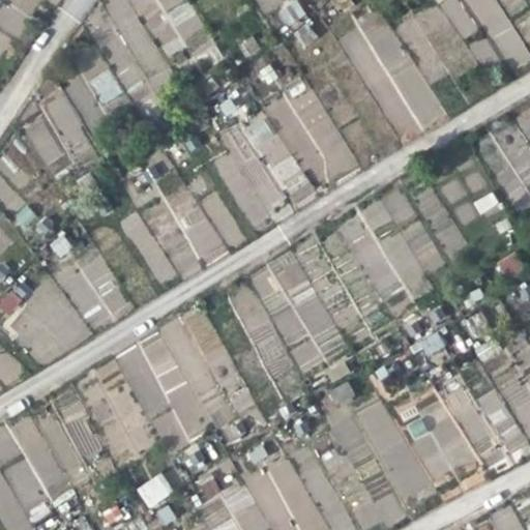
[(13,0),(30,10),(35,0),(13,0)]
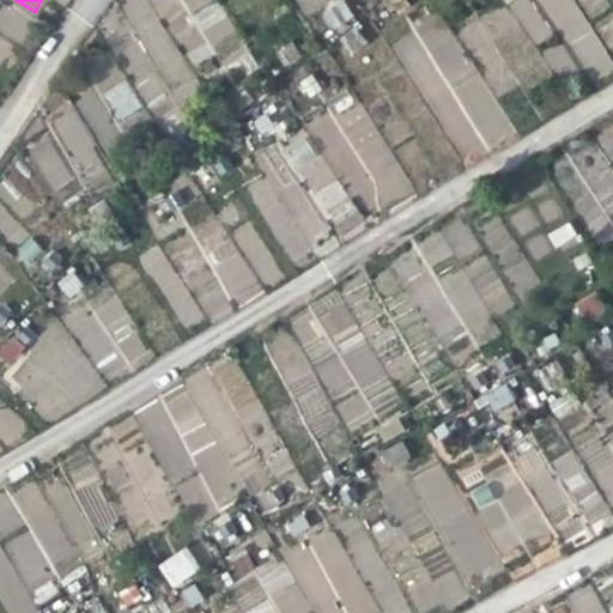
[(155,115),(201,86),(194,73),(243,44),(216,0),(114,0),(149,56),(127,68),(155,115)]
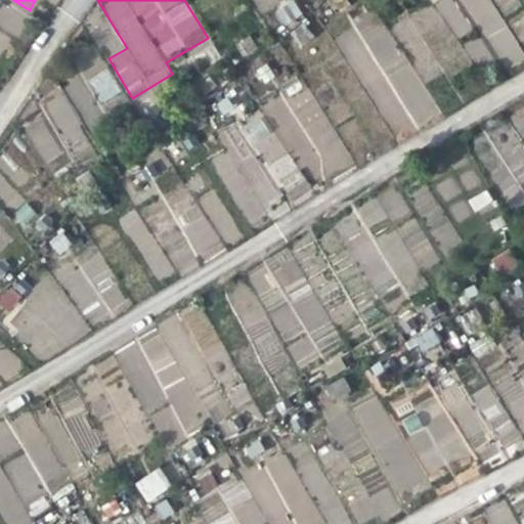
[(431,0),(457,40),(472,31),(451,0),(431,0)]
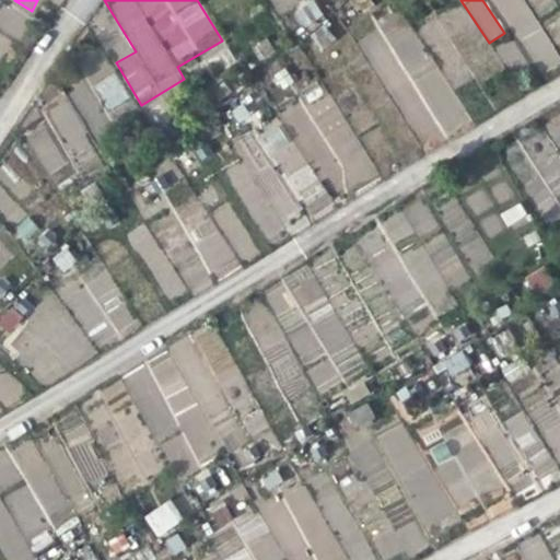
[(493,0),(533,78),(557,66),(524,0),(493,0)]
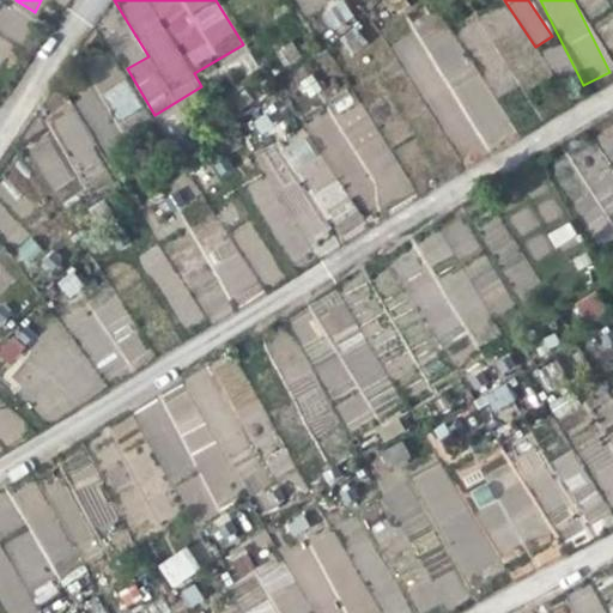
[(394,42),(460,163),(510,135),(437,2),(406,19),(412,31),(394,42)]
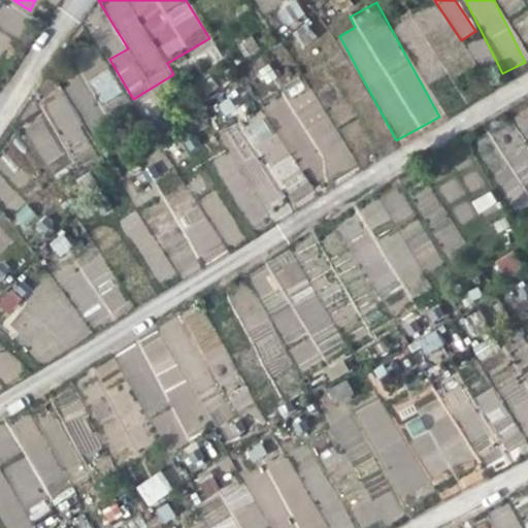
[(485,39),(469,43),(476,66),(492,61),(485,39)]
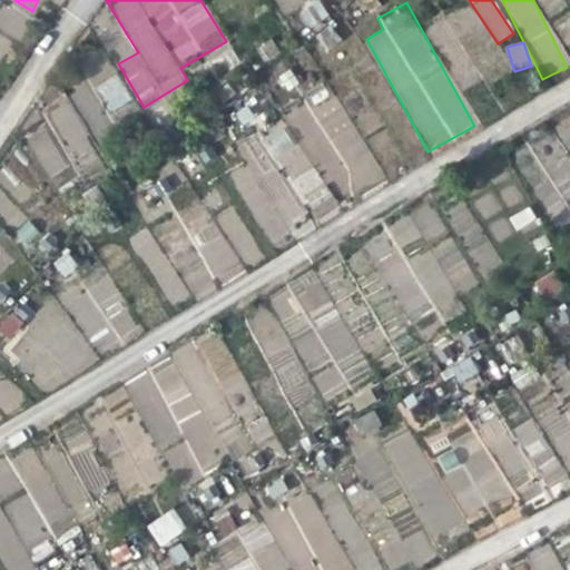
[(89,75),(105,111),(129,101),(114,65),(89,75)]
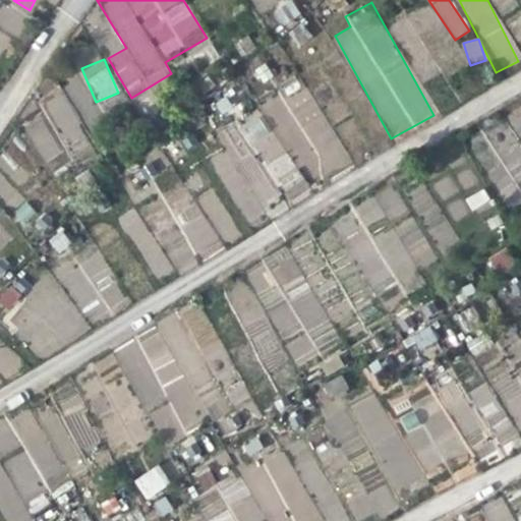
[(348,159),(308,83),(235,121),(274,197),(348,159)]
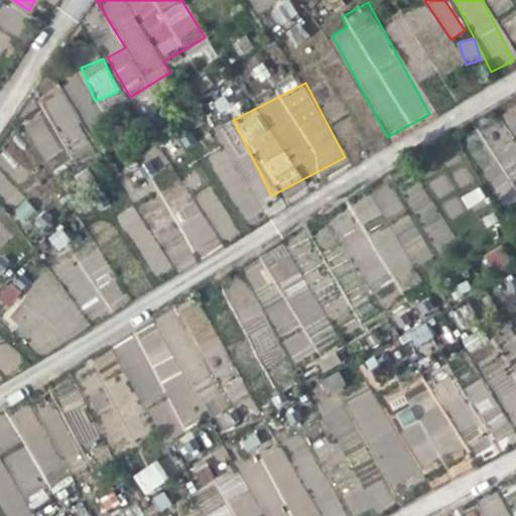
[(58,89),(39,101),(68,143),(87,131),(58,89)]
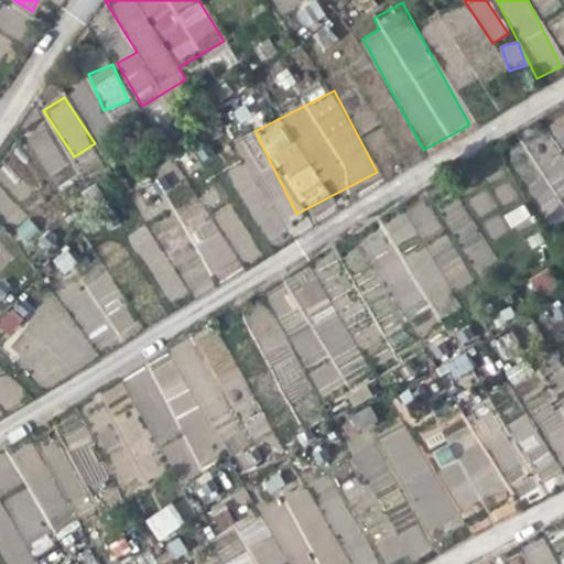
[(42,123),(23,136),(49,176),(67,165),(42,123)]
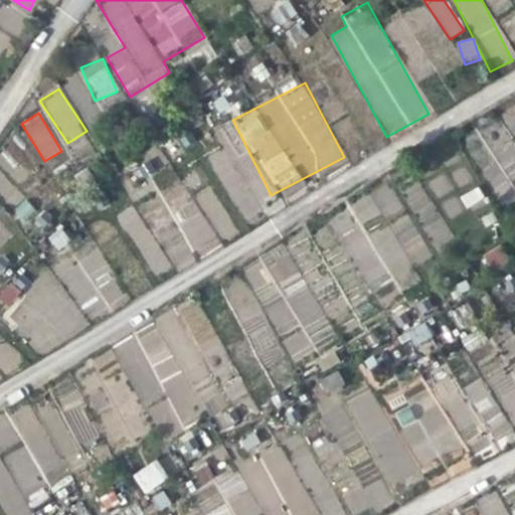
[(466,208),(485,199),(479,186),(460,196),(466,208)]
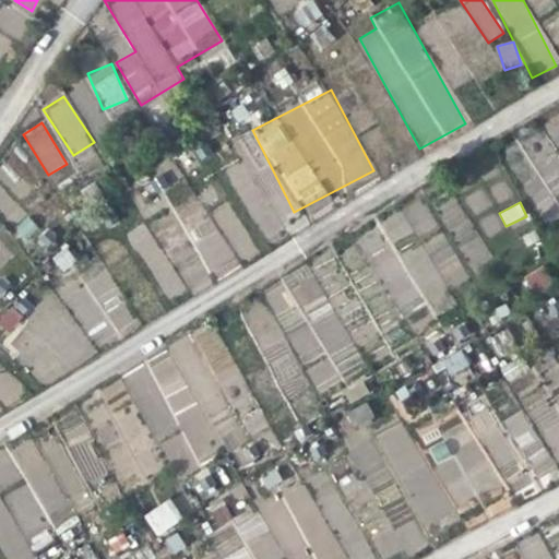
[(209,219),(188,235),(216,276),(238,261),(209,219)]
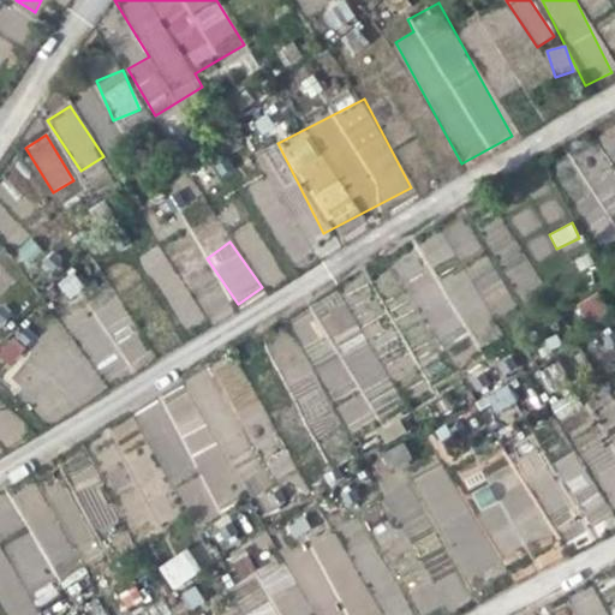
[(69,299),(84,286),(72,270),(57,284),(69,299)]
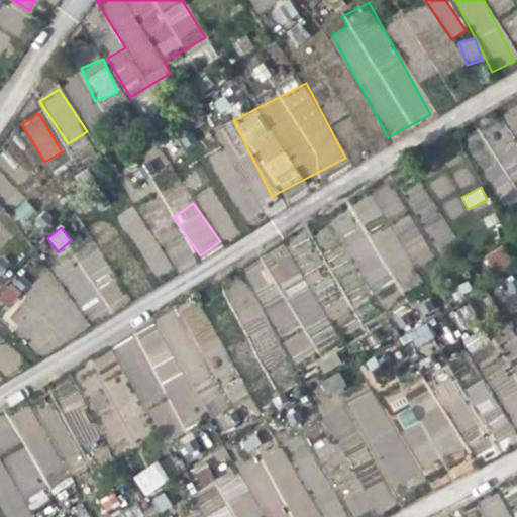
[(485,261),(499,273),(511,257),(498,246),(485,261)]
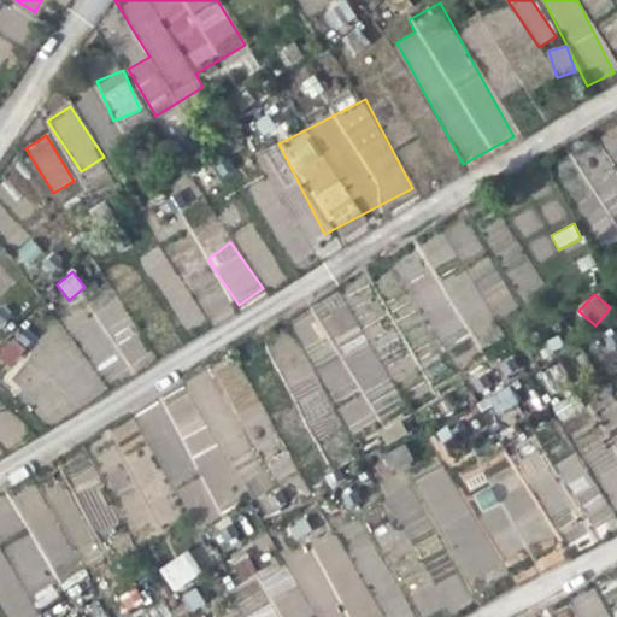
[(0,369),(7,375),(27,354),(10,339),(0,348),(0,369)]
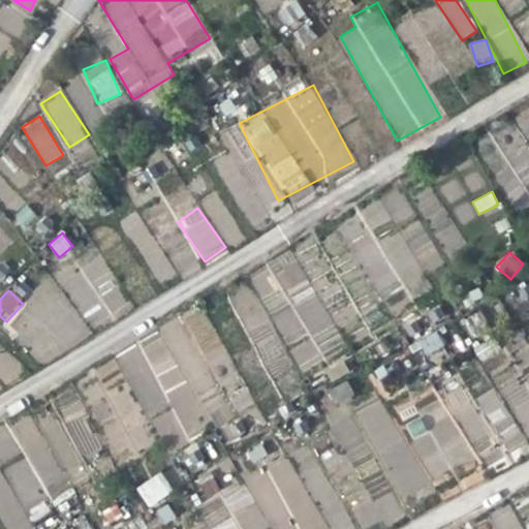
[(201,308),(114,352),(164,452),(234,416),(221,393),(240,383),(201,308)]
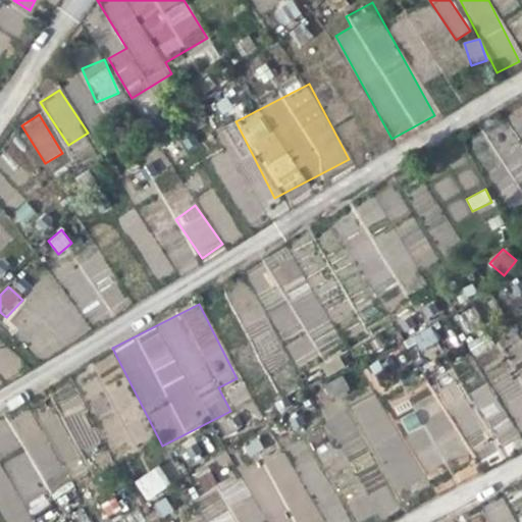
[(458,314),(466,331),(481,324),(473,307),(458,314)]
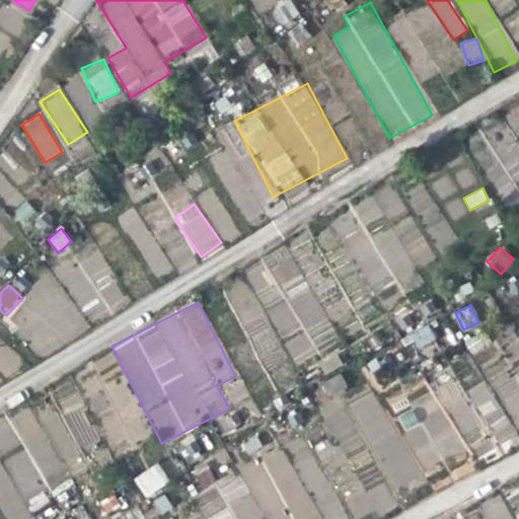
[(413,352),(436,339),(428,323),(404,337),(413,352)]
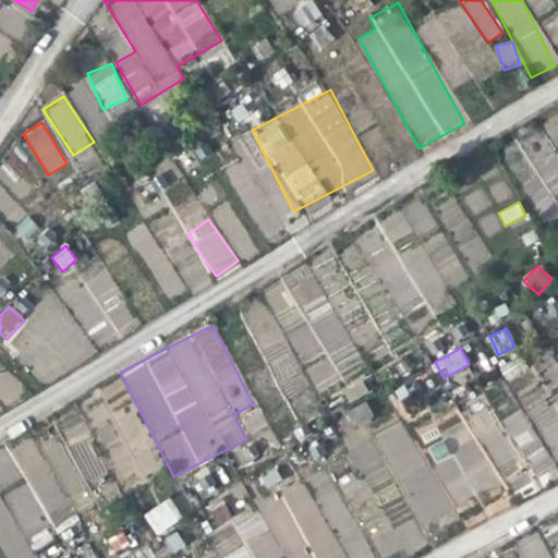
[(517,388),(553,461),(557,458),(557,361),(555,354),(533,364),(540,377),(517,388)]
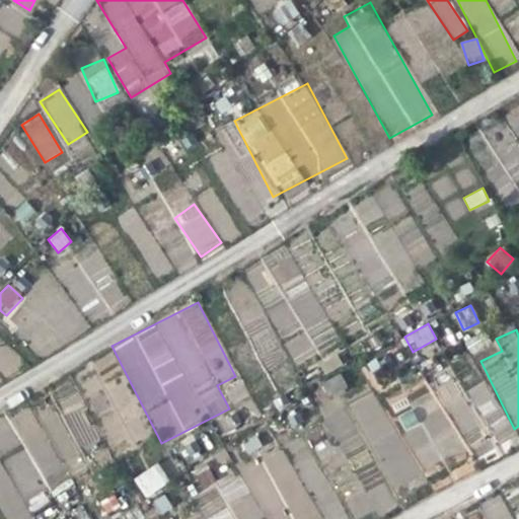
[(117,357),(79,371),(110,453),(148,439),(117,357)]
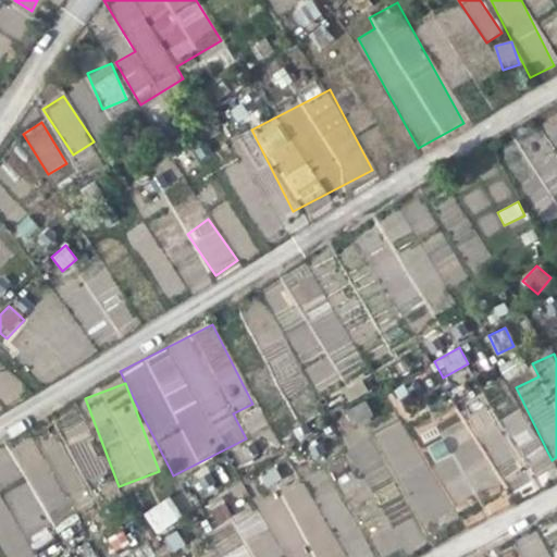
[(344,409),(350,424),(371,417),(366,401),(344,409)]
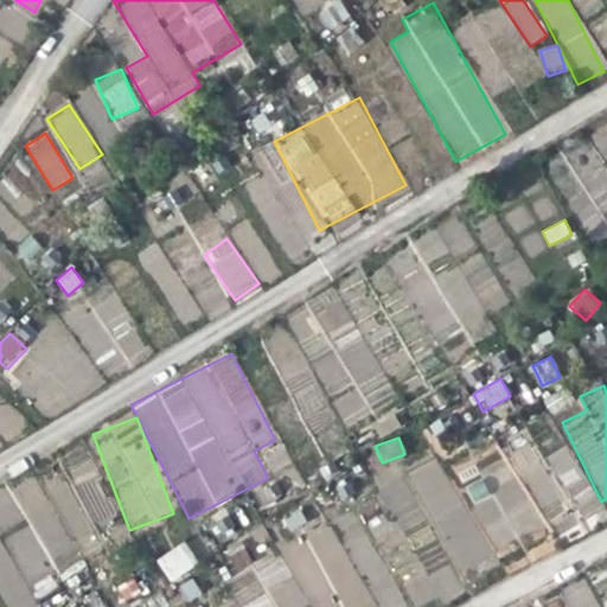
[(535,478),(567,549),(562,509),(532,441),(509,452),(511,470),(496,472),(474,481),(466,483),(473,534),(438,455),(408,468),(409,478),(430,526),(411,529),(415,549),(427,576),(408,585),(411,606),(442,602),(464,593),(457,576),(492,561),(491,550),(497,549),(526,536),(542,534),(535,478)]
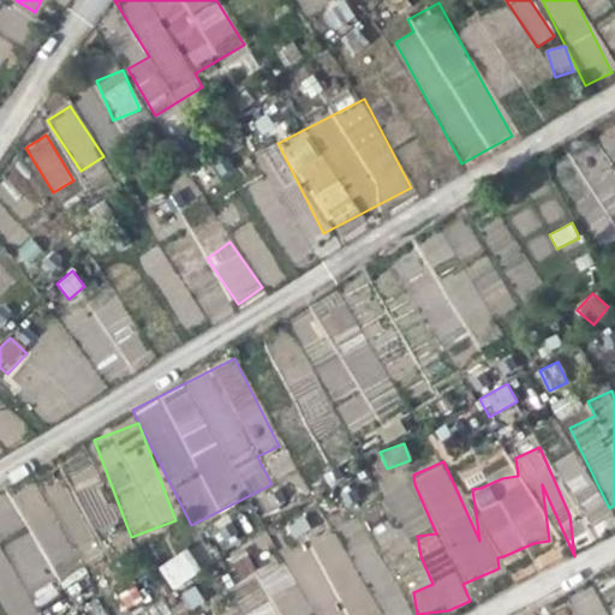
[(591,526),(611,513),(571,451),(551,464),(591,526)]
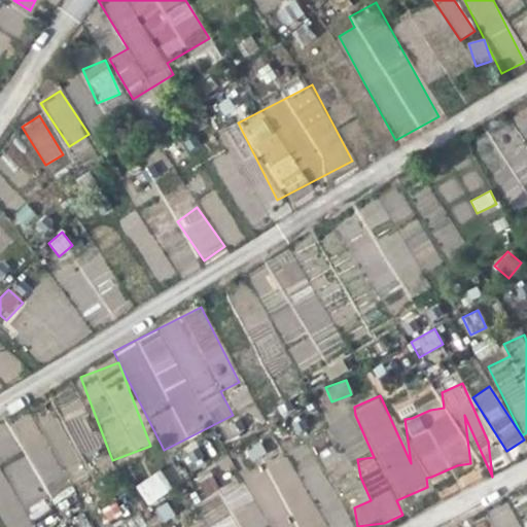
[(0,511),(1,511),(8,526),(31,526),(43,510),(42,511),(53,496),(74,485),(66,468),(83,459),(98,440),(94,431),(69,414),(66,408),(58,419),(43,426),(24,413),(0,425),(0,511)]
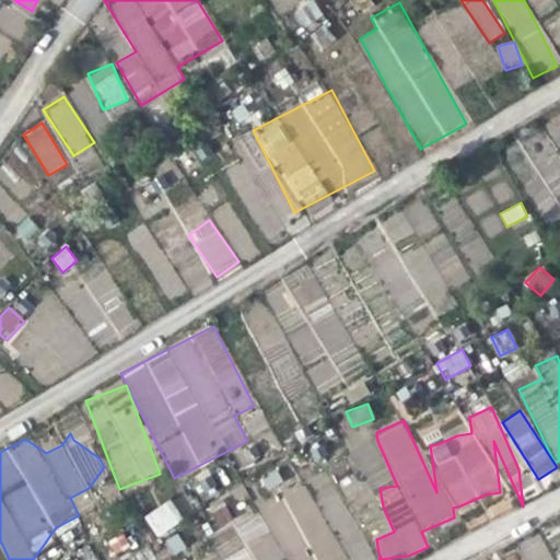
[(369,479),(383,470),(370,447),(354,456),(369,479)]
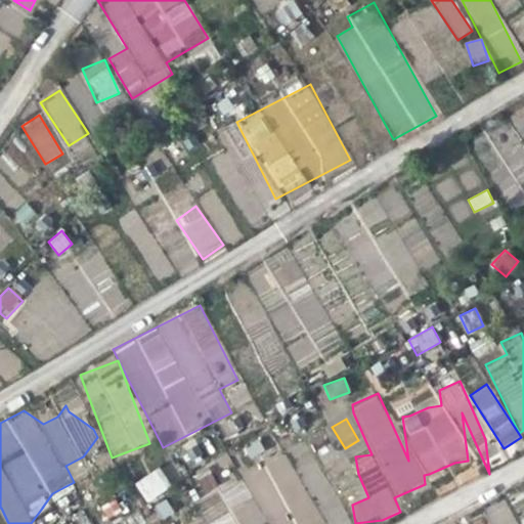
[(324,523),(284,452),(242,477),(241,476),(219,488),(210,472),(193,481),(204,498),(195,504),(208,523),(324,523)]
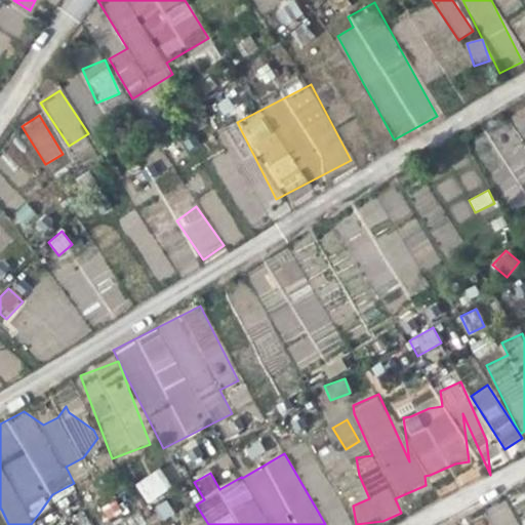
[(158,467),(134,485),(149,503),(172,485),(158,467)]
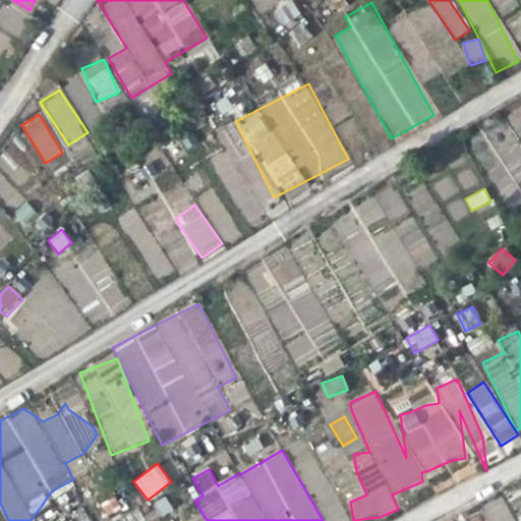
[(516,520),(506,496),(460,516),(462,520),(516,520)]
